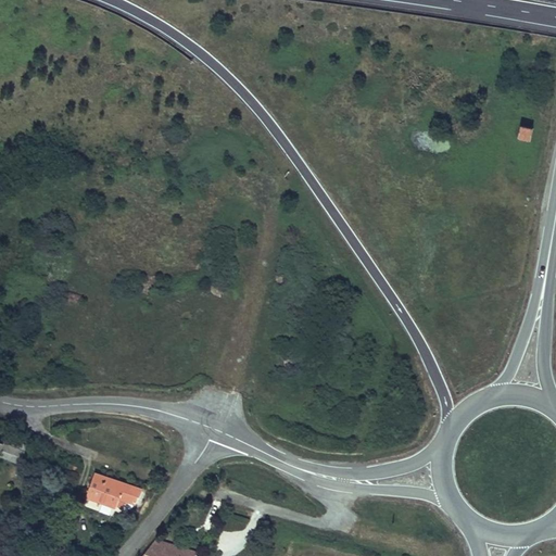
[(532,129),(520,127),(518,141),(530,143),(532,129)]
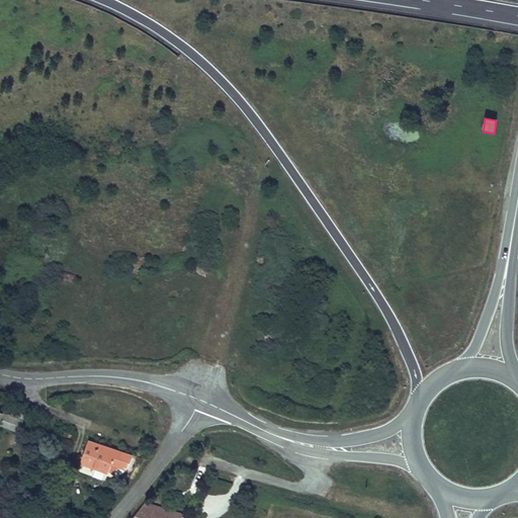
[(89,441),(81,461),(107,471),(109,464),(126,470),(131,454),(89,441)]
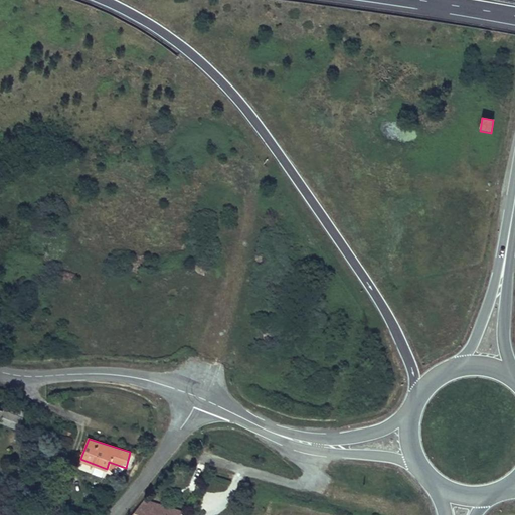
[(79,464),(77,469),(92,473),(93,468),(79,464)]
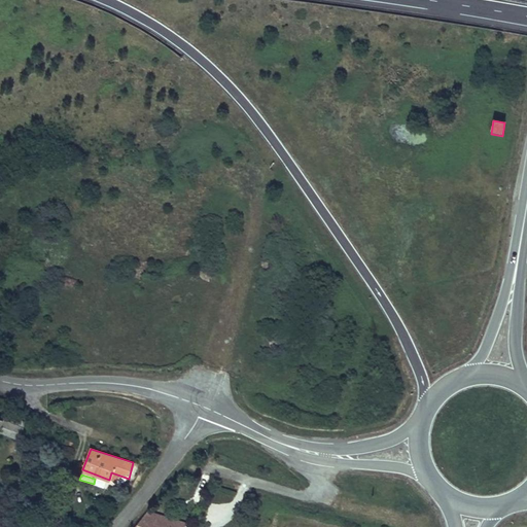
[(97,480),(95,486),(106,489),(108,484),(97,480)]
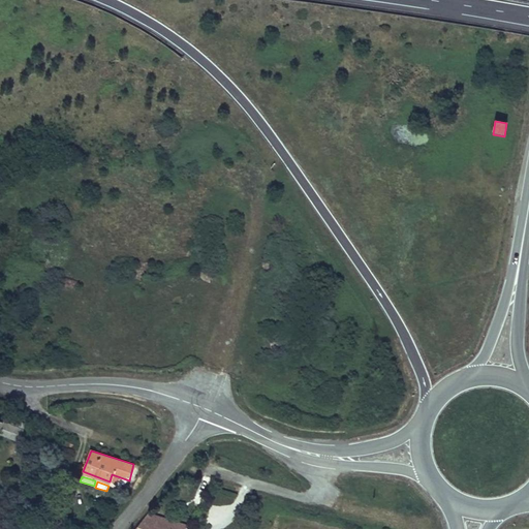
[(68,492),(64,504),(73,508),(79,496),(68,492)]
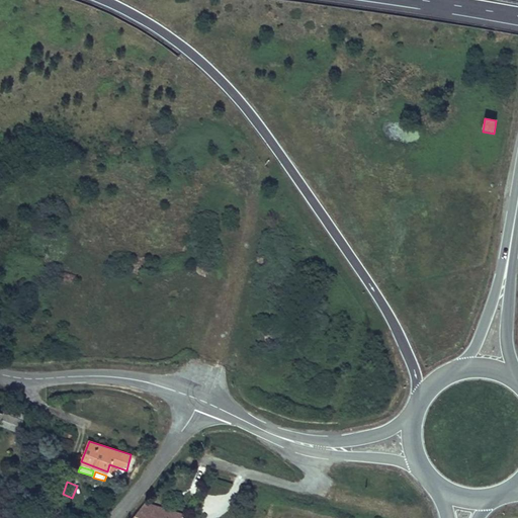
[(140,499),(133,517),(177,517),(180,510),(176,508),(175,512),(156,507),(157,504),(140,499)]
